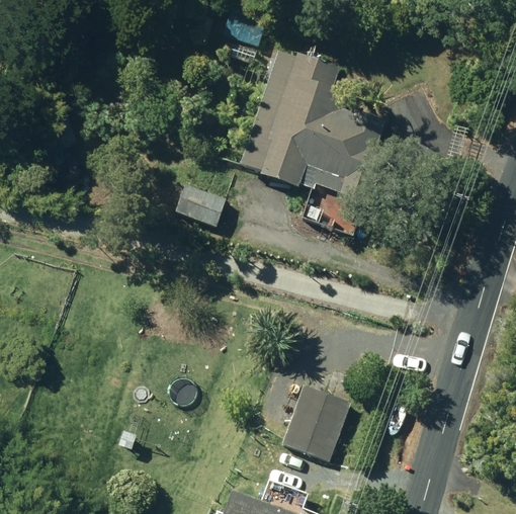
[(223,30),(258,45),(269,16),(234,3),(223,30)]
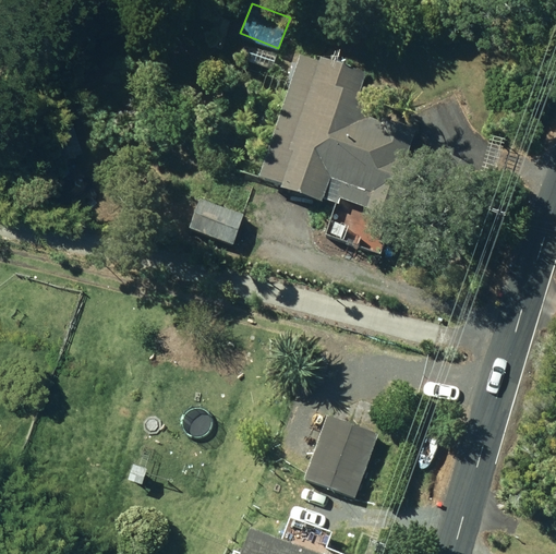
[(245,59),(273,68),(277,53),(250,45),(245,59)]
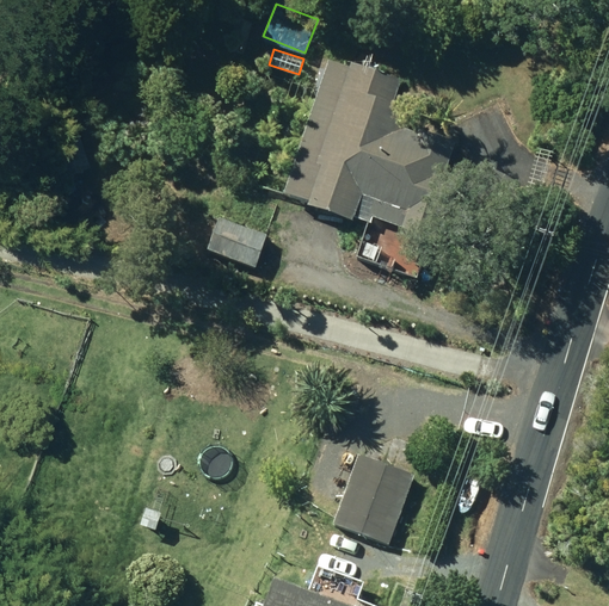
[(285,197),(350,217),(354,218),(361,198),(376,203),(370,217),(399,227),(397,235),(430,247),(455,174),(443,171),(454,141),(417,129),(416,134),(406,130),(412,113),(388,105),(395,86),(330,63),(284,196),(285,197)]
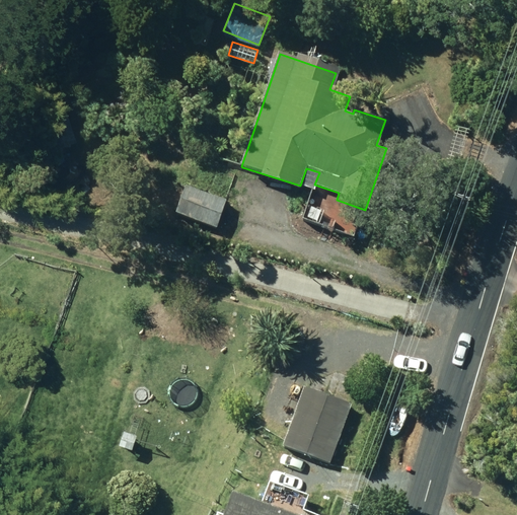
[(173,212),(216,226),(226,199),(182,185),(173,212)]
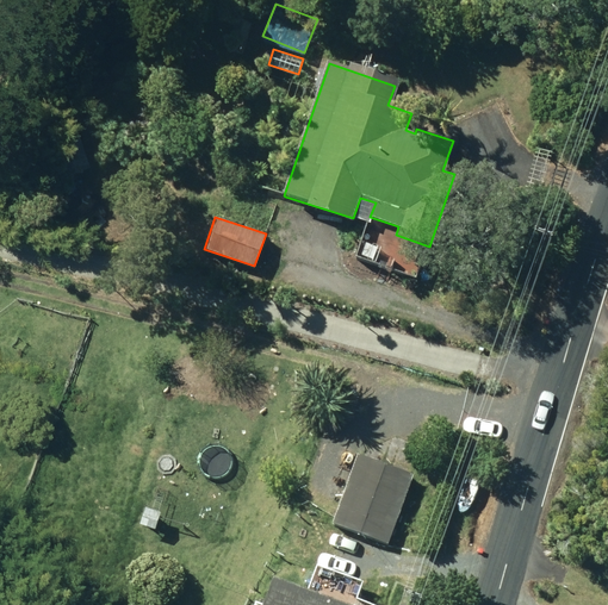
[(343,494),(335,522),(389,541),(411,473),(341,449),(347,434),(346,434),(343,432),(312,422),(306,436),(333,446),(320,484),(306,479),(297,506),(317,513),(327,488),(341,493),(343,494)]
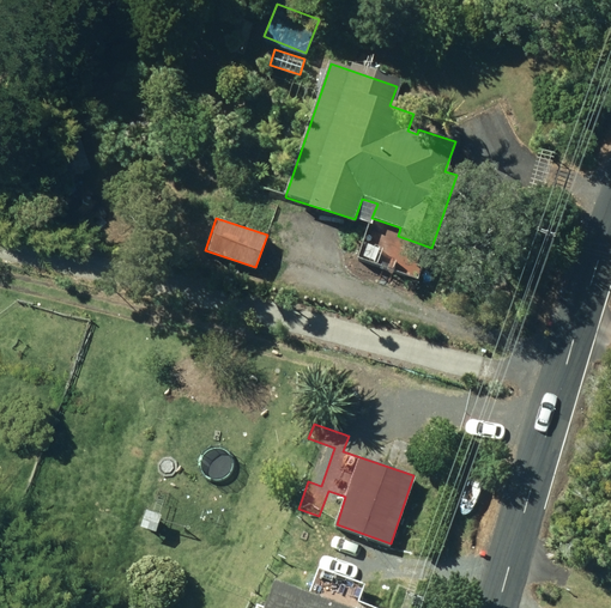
[(161,561),(176,569),(181,559),(165,552),(161,561)]
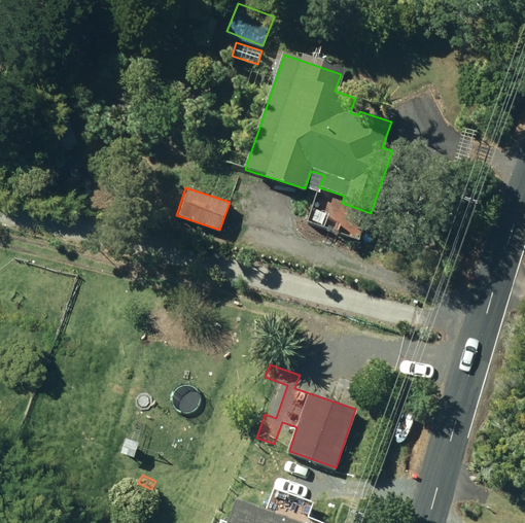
[(71,486),(85,492),(89,482),(75,477),(71,486)]
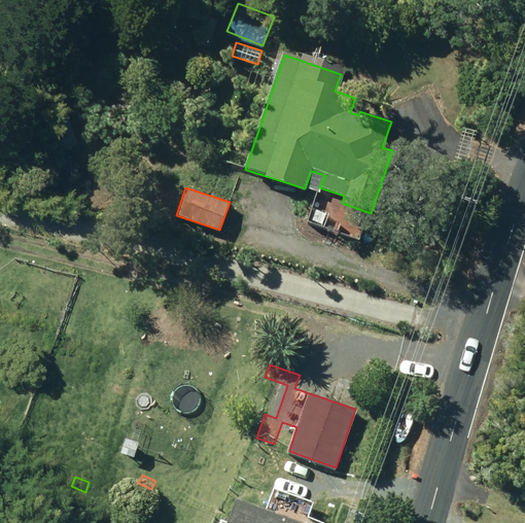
[(64,500),(78,508),(83,499),(69,491),(64,500)]
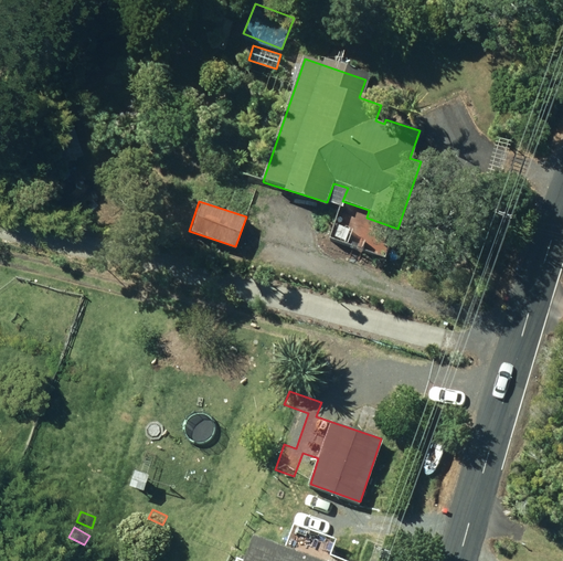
[(298,560),(253,544),(245,560),(298,560)]
